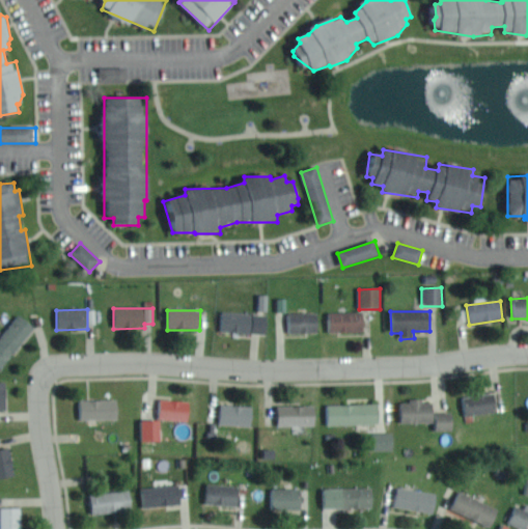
[(328,334),(364,333),(363,312),(328,313),(328,334)]
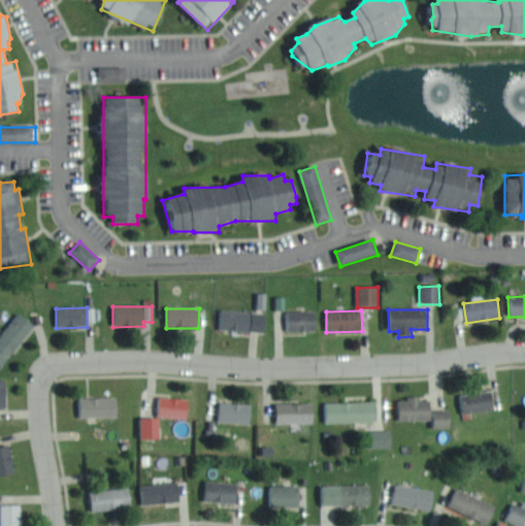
[(253,313),(220,311),(220,332),(253,332),(253,313)]
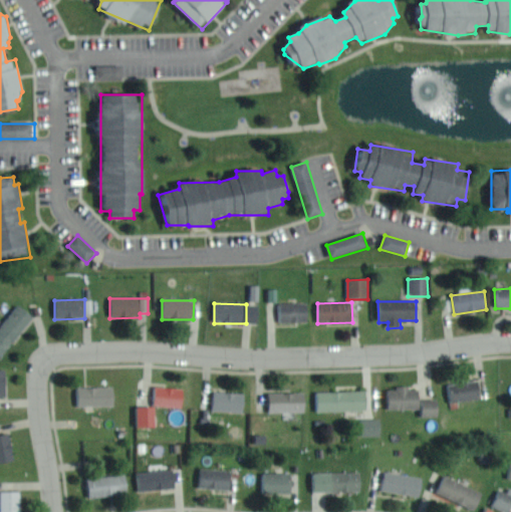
[(278,323),(308,323),(308,304),(278,304),(278,323)]
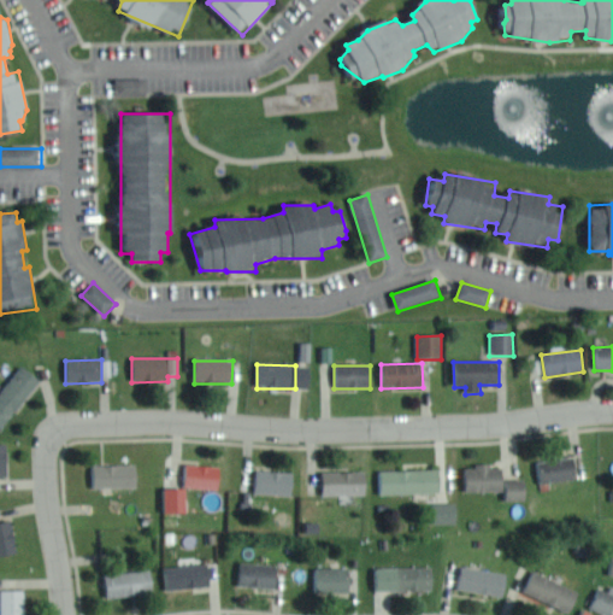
[(40,381),(22,367),(0,393),(0,429),(1,431),(40,381)]
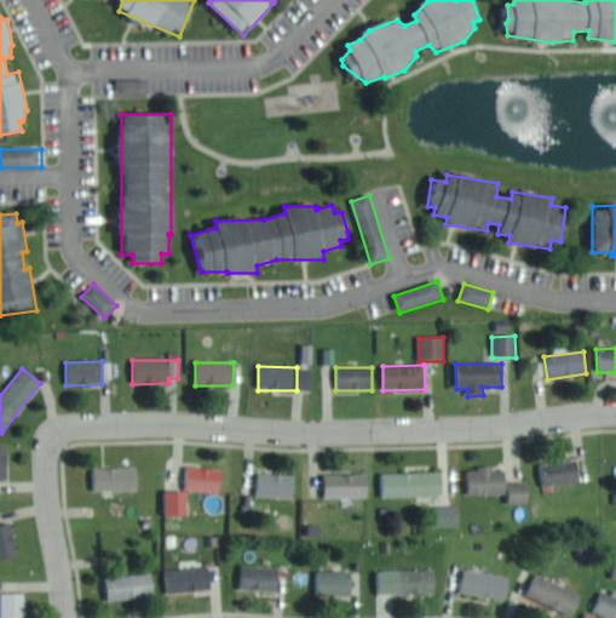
[(580,485),(579,463),(540,464),(541,486),(580,485)]
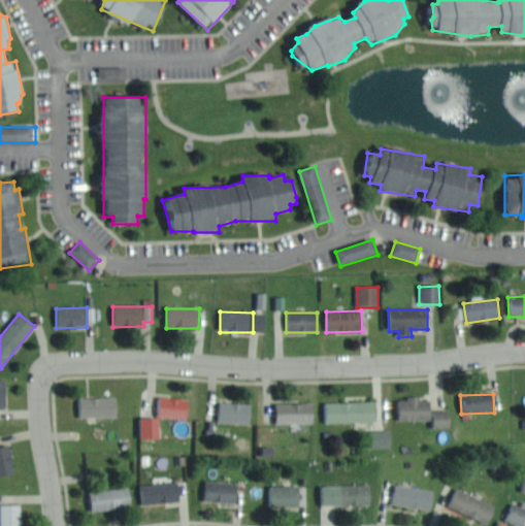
[(78,399),(78,419),(118,418),(117,398),(78,399)]
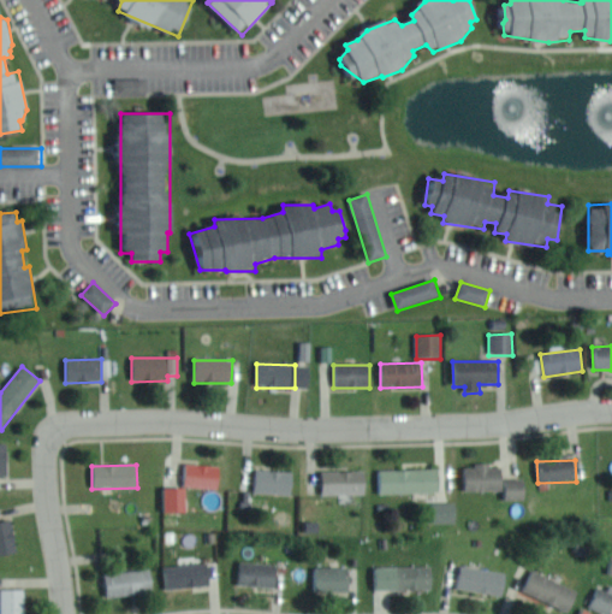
[(220,466),(185,465),(185,488),(219,489),(220,466)]
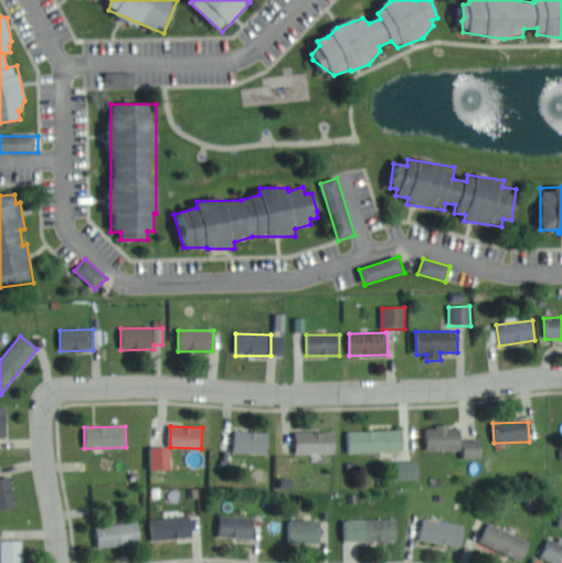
[(426,452),(462,450),(462,427),(425,428),(426,452)]
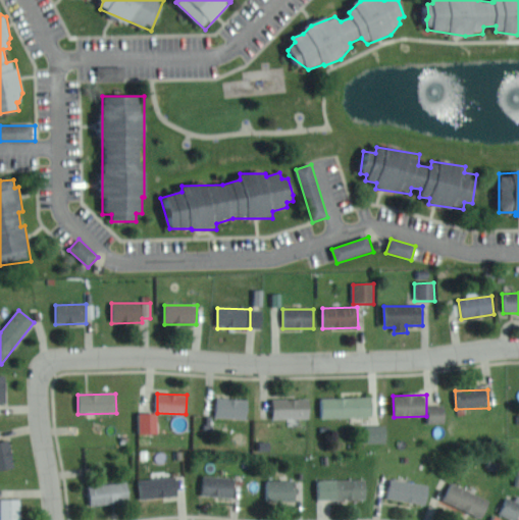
[(214,417),(247,421),(249,402),(217,398),(214,417)]
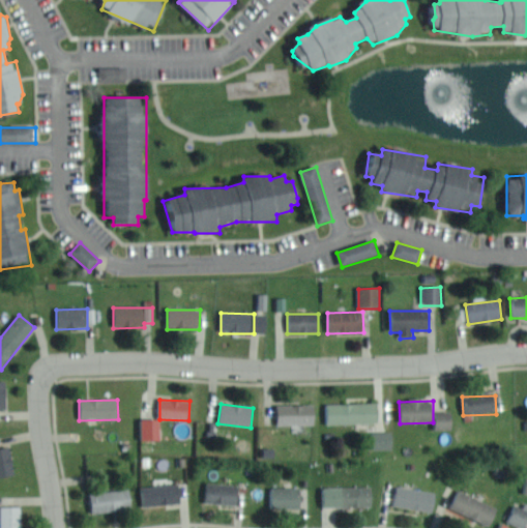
[(325,426),(379,424),(378,404),(325,406),(325,426)]
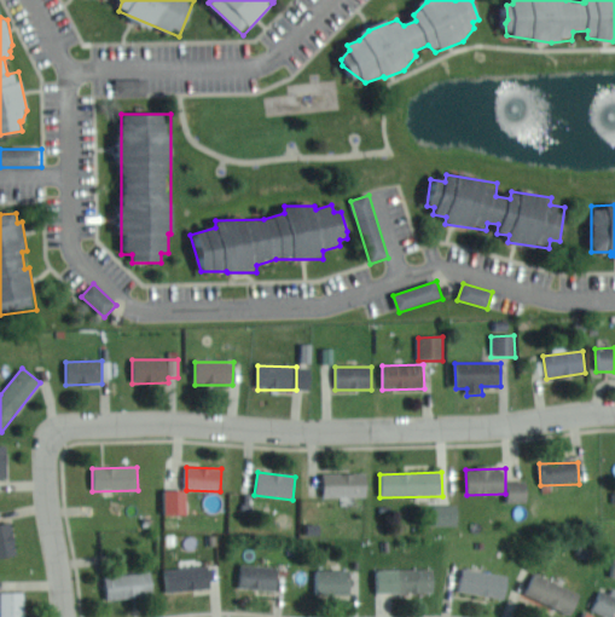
[(366,474),(324,474),(324,499),(366,497),(366,474)]
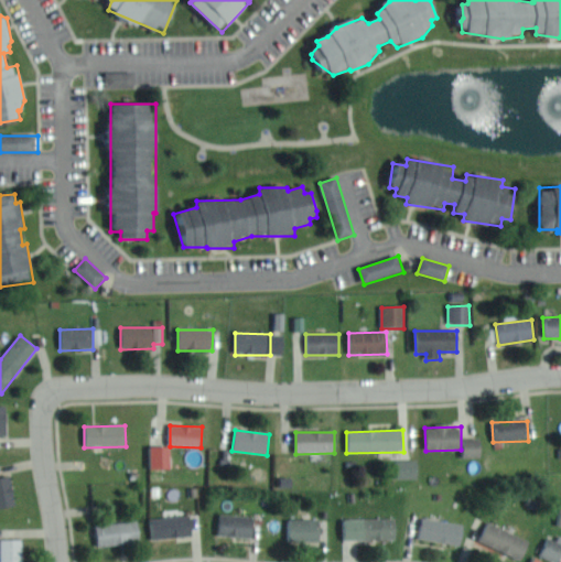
[(462,458),(482,460),(482,439),(462,439),(462,458)]
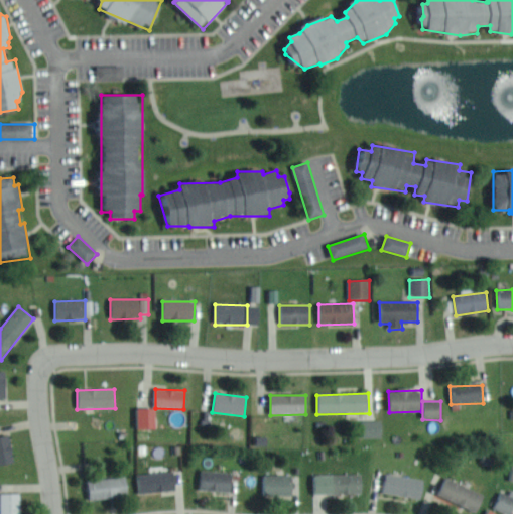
[(156,408),(136,409),(137,429),(156,429),(156,408)]
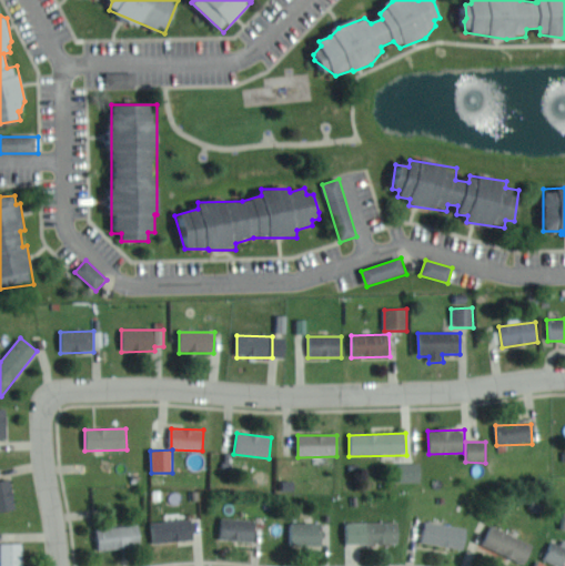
[(0,513),(17,509),(9,479),(0,481),(0,513)]
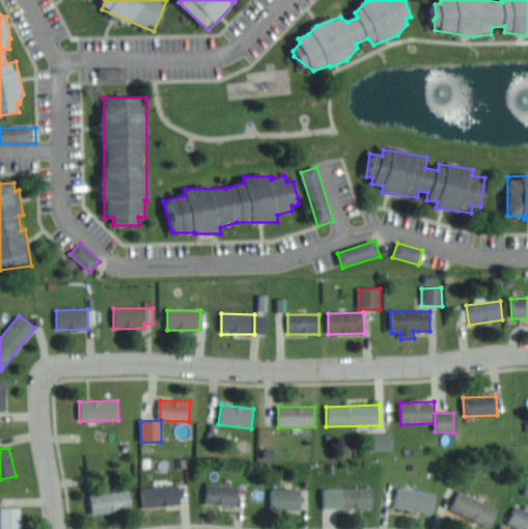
[(141,491),(143,509),(182,505),(179,485),(141,491)]
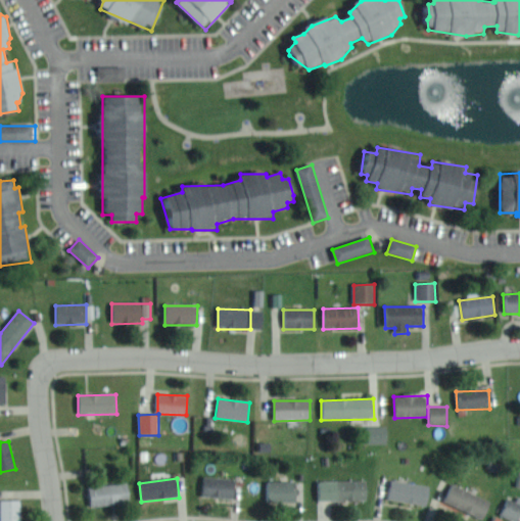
[(202,498),(235,499),(235,480),(202,479),(202,498)]
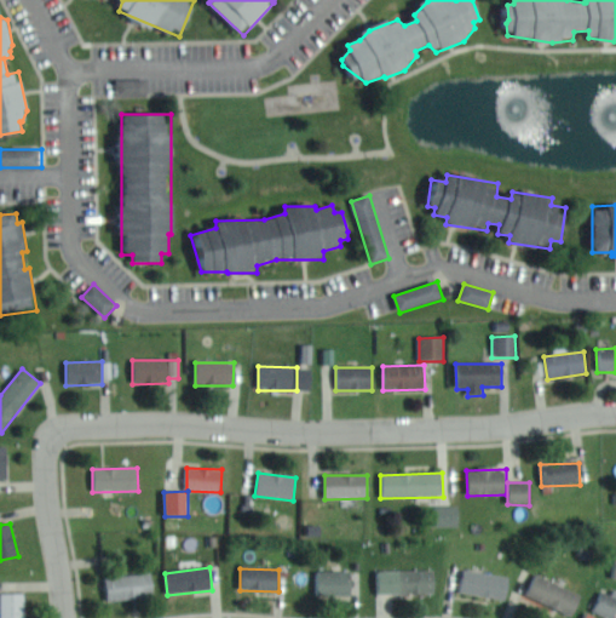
[(316,596),(352,598),(352,573),(316,572),(316,596)]
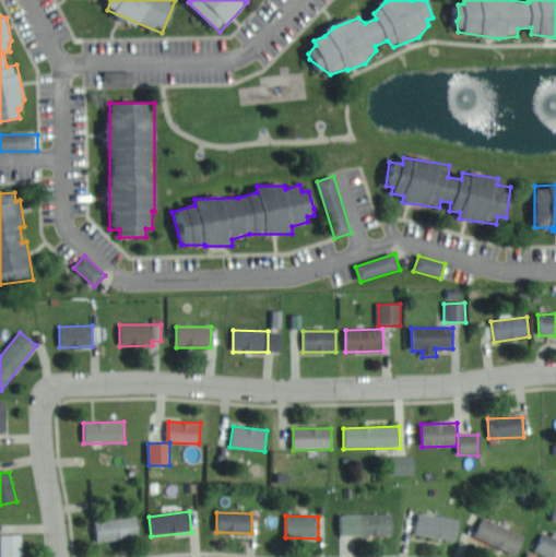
[(341,536),(393,536),(393,516),(341,516),(341,536)]
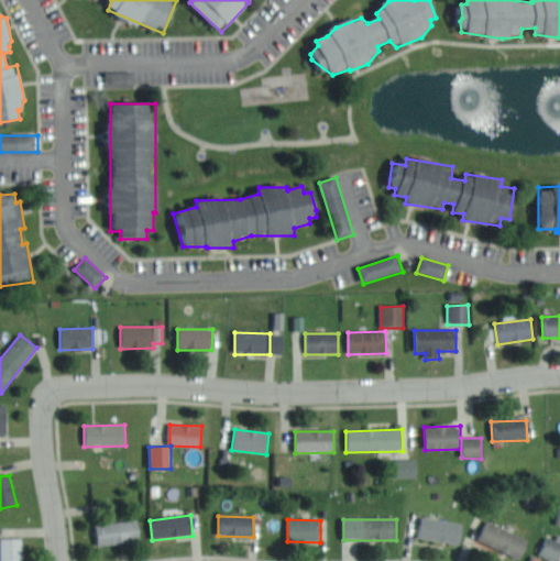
[(418,540),(461,546),(463,524),(420,519),(418,540)]
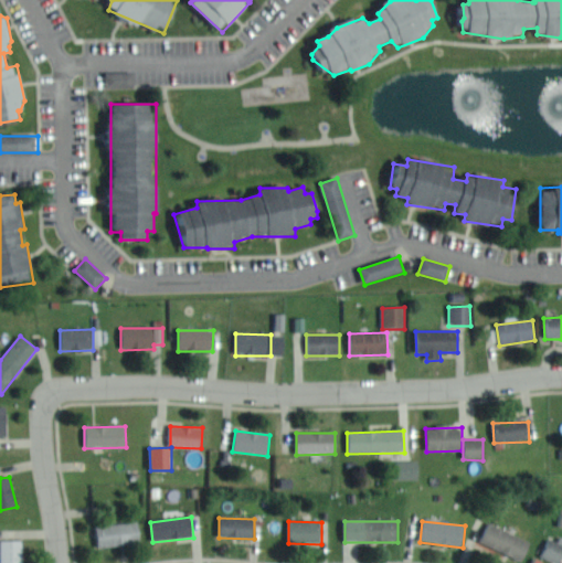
[(141,543),(138,522),(96,529),(99,550),(141,543)]
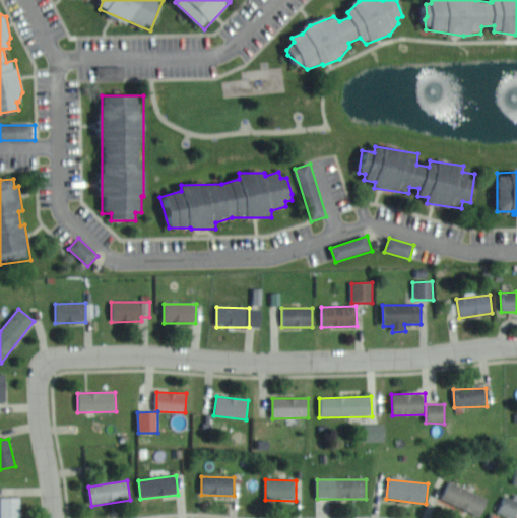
[(441,500),(480,517),(488,500),(449,482),(441,500)]
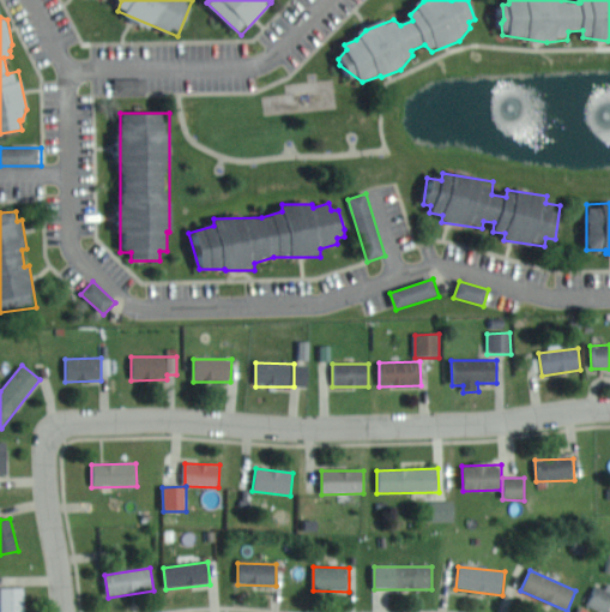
[(24,611),(24,588),(0,589),(0,611),(24,611)]
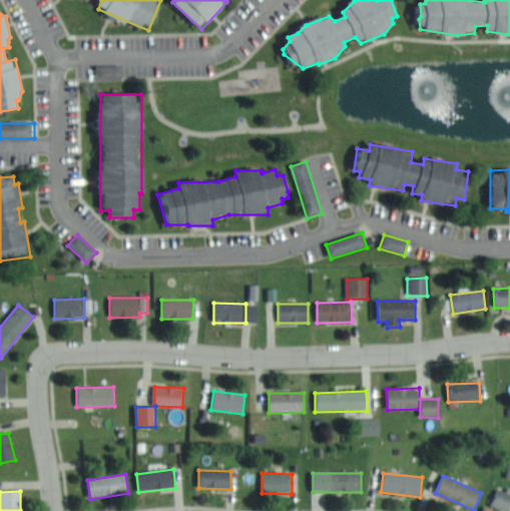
[(508,510),(509,505),(509,495),(496,491),(490,507),(500,510),(508,510)]
